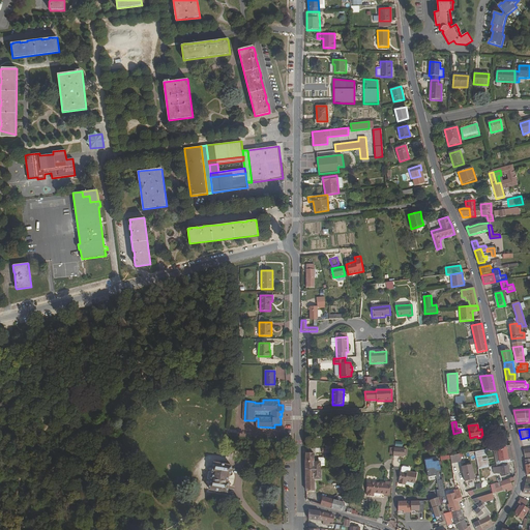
[(333,449),(334,444),(326,444),(326,449),(323,449),(323,453),(330,453),(330,449),(333,449)]
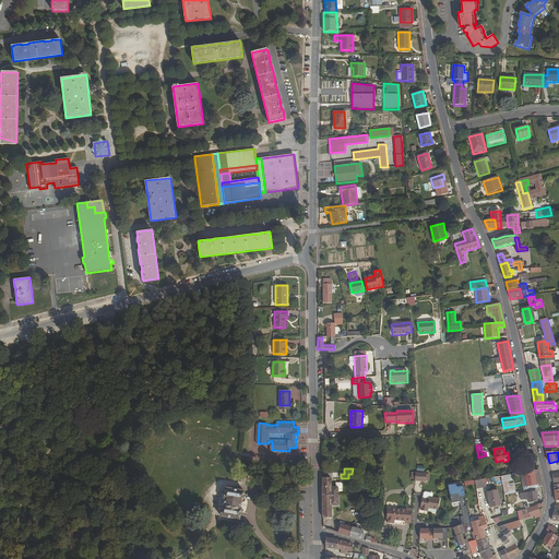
[(543,486),(538,470),(532,471),(532,473),(532,474),(535,473),(537,485),(526,487),(527,490),(528,489),(543,486)]
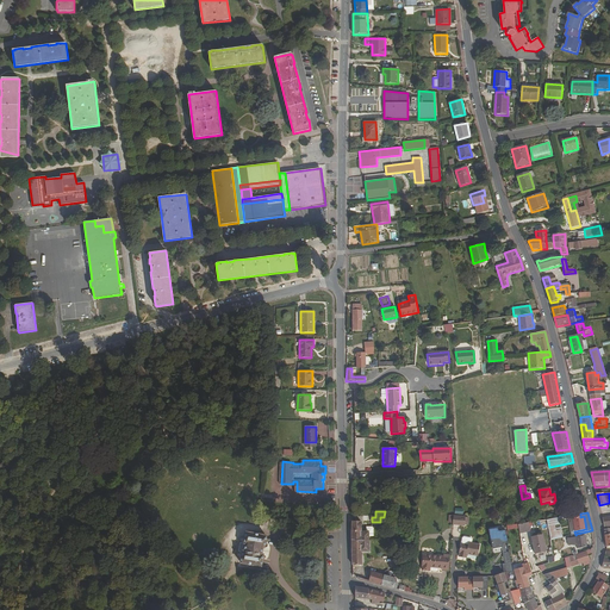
[(468,524),(470,515),(453,514),(453,524),(468,524)]
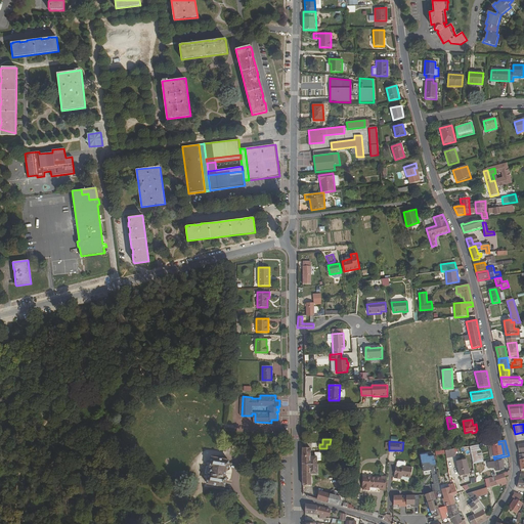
[(498,444),(498,443),(491,444),(493,456),(504,454),(501,443),(498,444)]
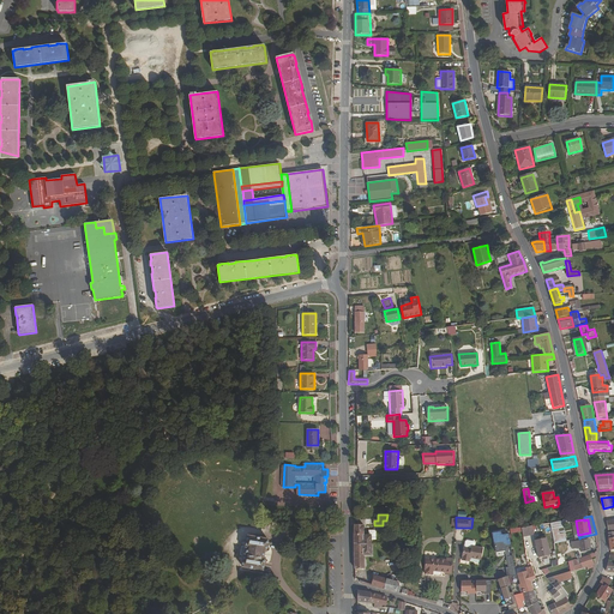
[(563,522),(551,524),(554,545),(566,541),(563,522)]
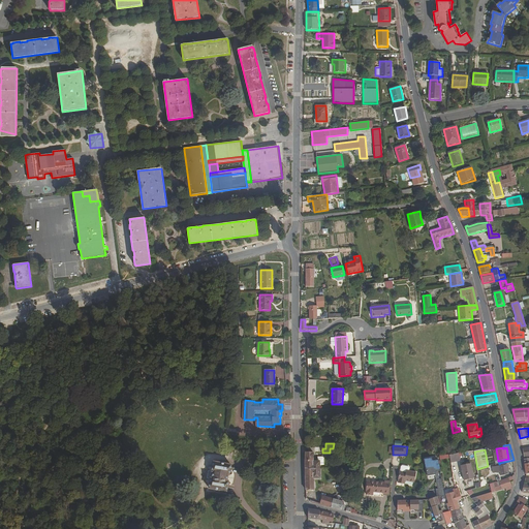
[(450,461),(460,460),(460,452),(449,452),(450,461)]
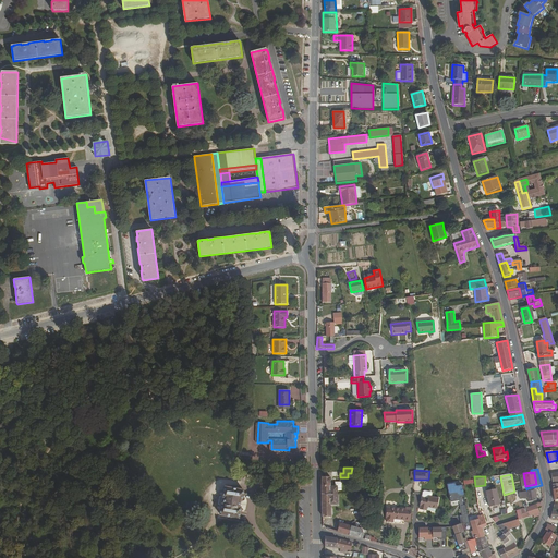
[(322,495),(338,495),(338,486),(330,486),(330,477),(322,477),(322,495)]
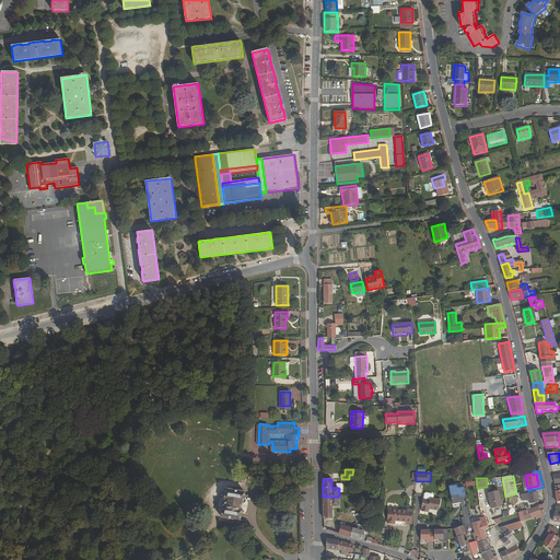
[(457,483),(448,486),(452,504),(461,502),(464,516),(461,517),(462,526),(471,526),(464,486),(457,487),(457,483)]
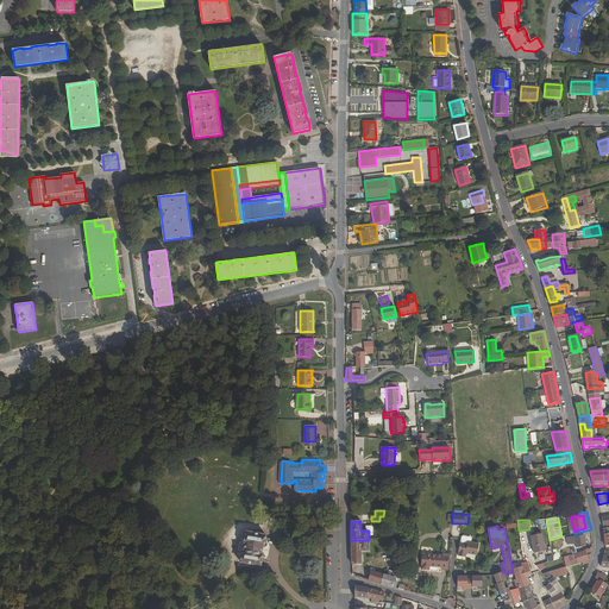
[(547,550),(544,529),(531,532),(534,552),(547,550)]
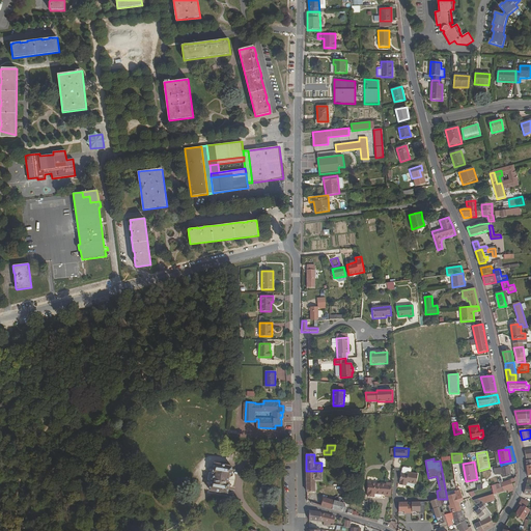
[(232,467),(214,464),(213,473),(210,473),(207,480),(212,480),(210,491),(228,494),(229,482),(228,482),(229,476),(230,477),(232,467)]
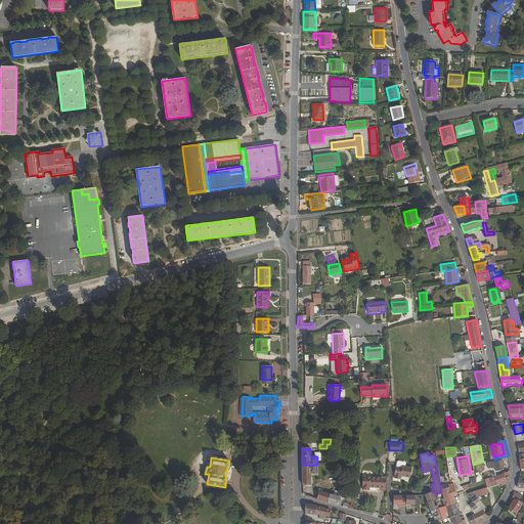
[(495,471),(507,470),(506,466),(504,466),(503,461),(501,461),(501,460),(496,460),(495,459),(494,460),(490,460),(490,463),(487,463),(488,469),(494,468),(495,471)]
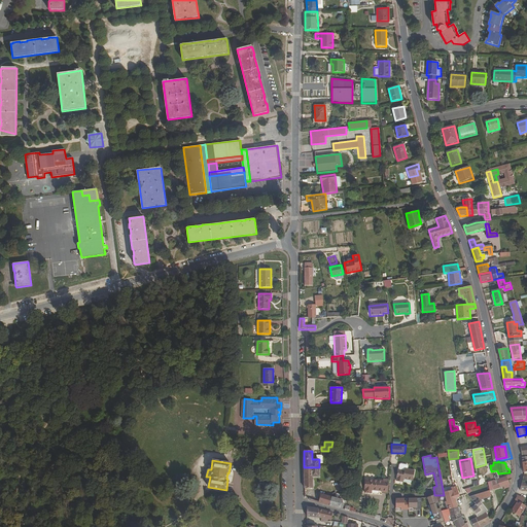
[(304,467),(304,488),(312,488),(312,477),(319,477),(319,467),(304,467)]
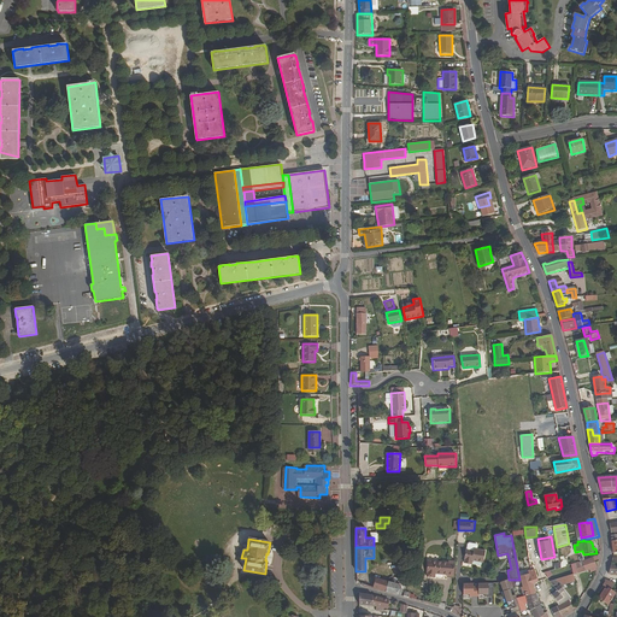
[(483,563),(486,551),(475,550),(474,552),(466,550),(464,559),(465,559),(464,564),(471,565),(471,562),(483,563)]
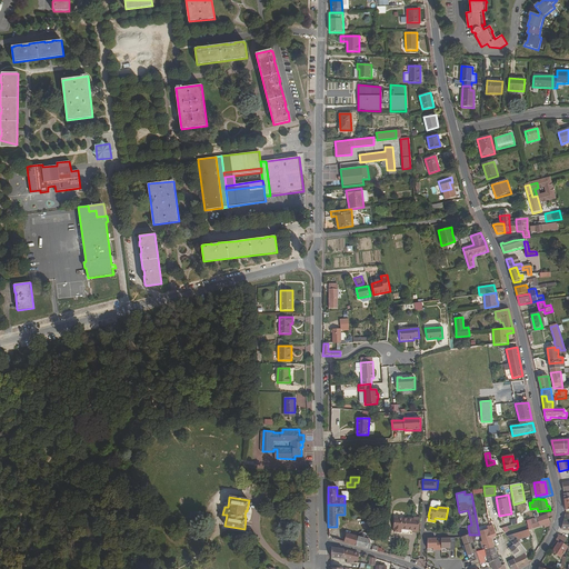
[(545,528),(549,527),(550,526),(552,518),(553,511),(547,513),(547,515),(530,520),(530,519),(527,521),(528,529),(529,530),(543,526),(545,528)]
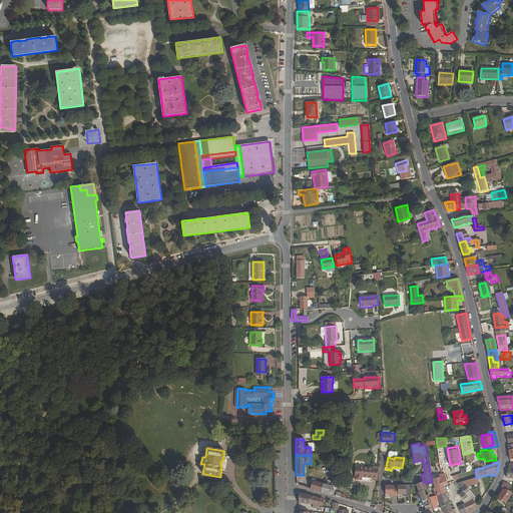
[(378,478),(379,467),(373,467),(373,468),(356,467),(355,476),(356,476),(355,480),(362,480),(362,477),(378,478)]
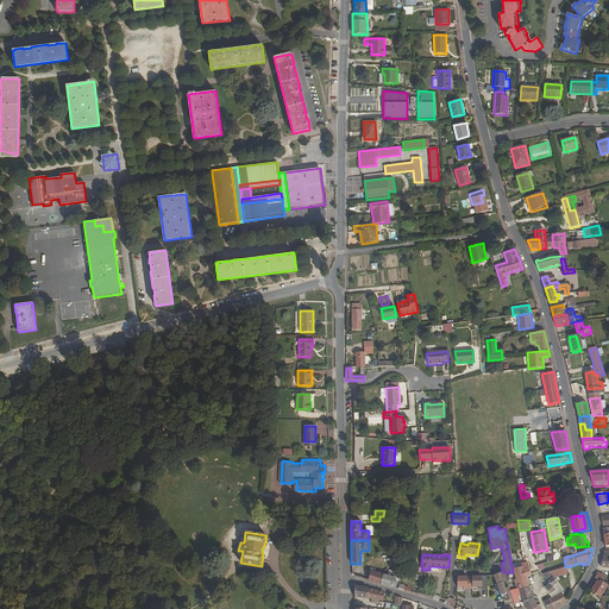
[(516,576),(514,577),(515,581),(514,581),(518,589),(528,585),(525,577),(531,575),(526,564),(520,565),(521,569),(514,571),(516,576)]
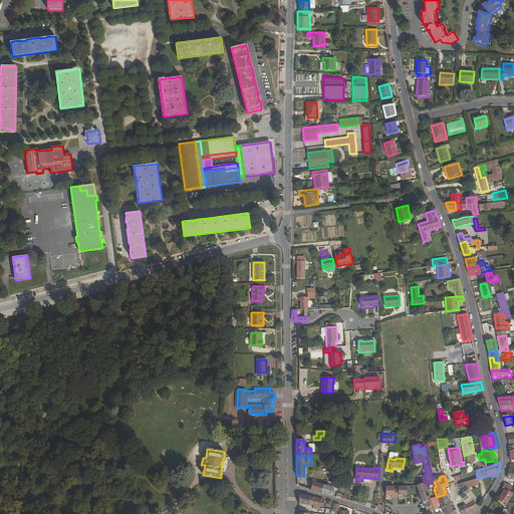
[(466,486),(478,482),(478,479),(477,478),(458,485),(464,493),(460,496),(464,502),(470,498),(467,495),(470,492),(466,486)]
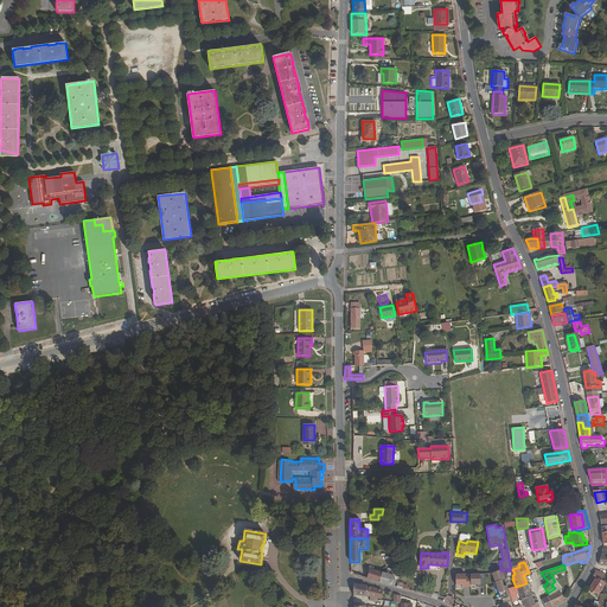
[(378,582),(382,573),(370,569),(366,579),(378,582)]
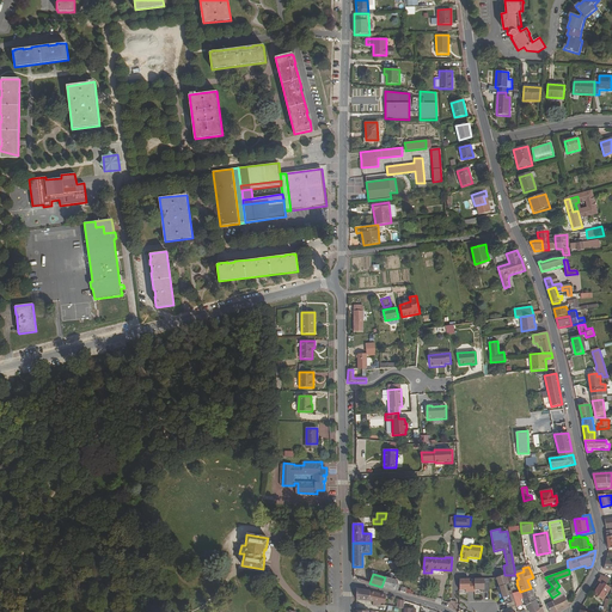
[(499,575),(473,576),(475,597),(499,597),(499,575)]
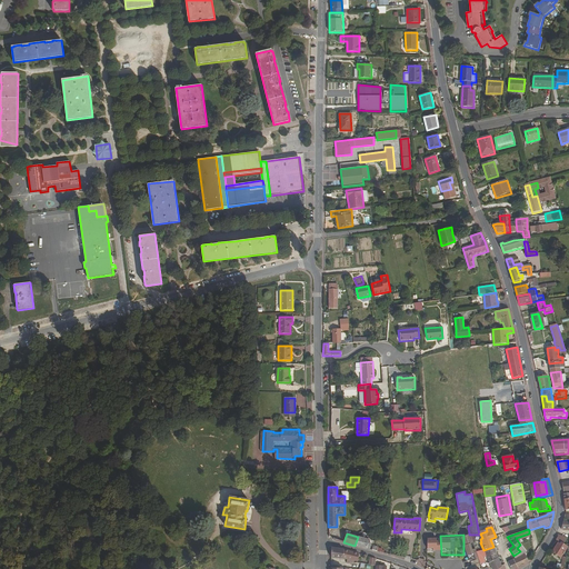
[(559,536),(557,541),(561,543),(560,545),(558,543),(552,552),(561,558),(568,548),(565,546),(565,543),(567,539),(559,536)]
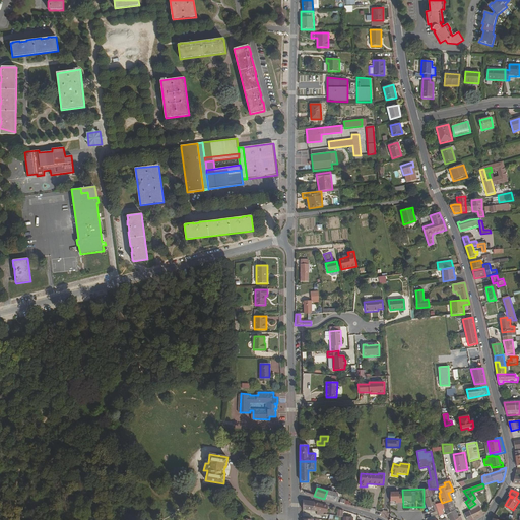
[(324,499),(335,502),(337,494),(327,491),(324,499)]
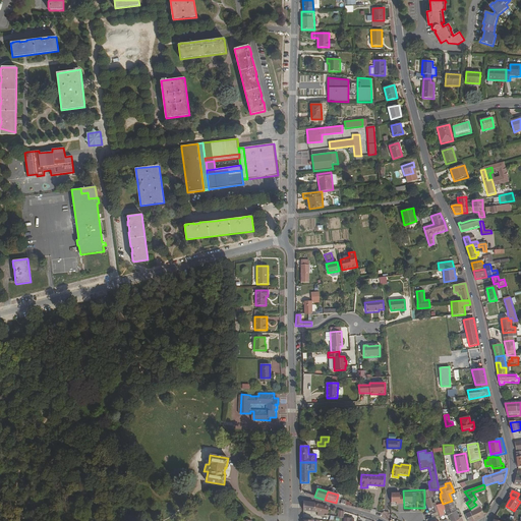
[(303,501),(303,511),(313,512),(314,504),(303,501)]
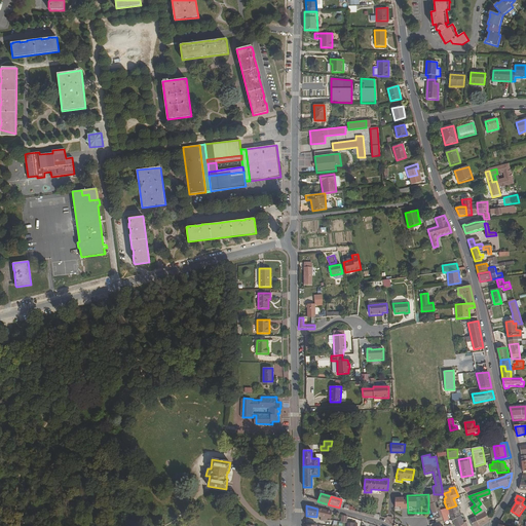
[(456,505),(447,509),(441,511),(444,521),(444,522),(452,519),(450,514),(458,512),(456,505)]
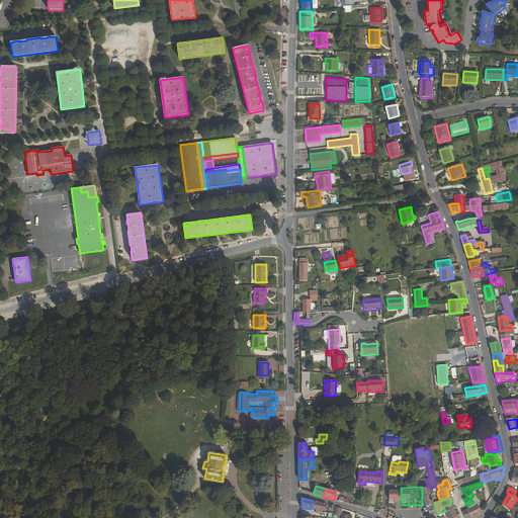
[(326,504),(313,501),(312,509),(316,510),(316,513),(322,514),(323,511),(325,512),(326,504)]
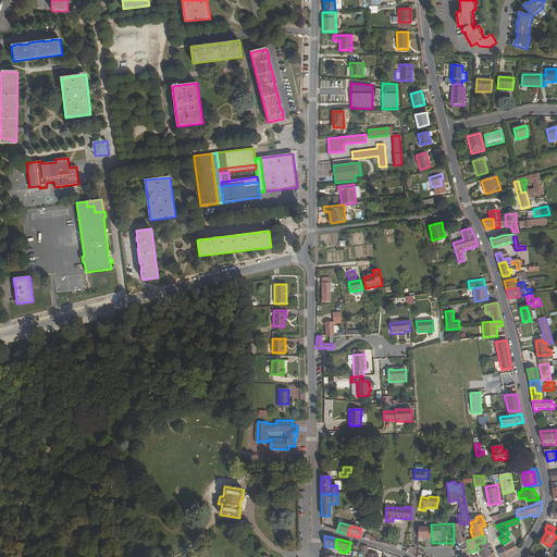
[(467,541),(466,540),(460,540),(459,549),(470,552),(467,541)]
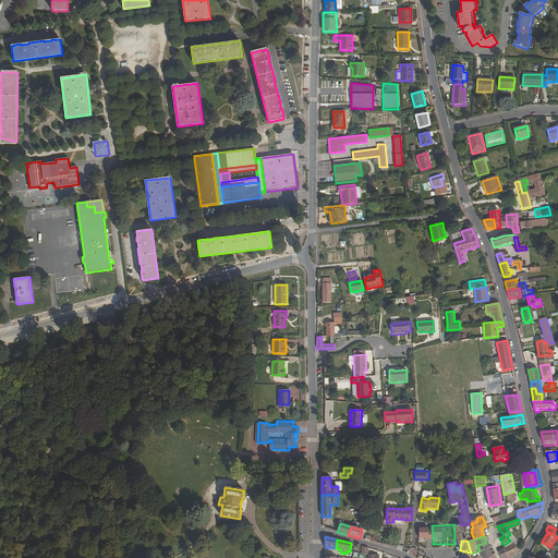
[(513,554),(519,550),(514,543),(512,544),(509,546),(513,554)]
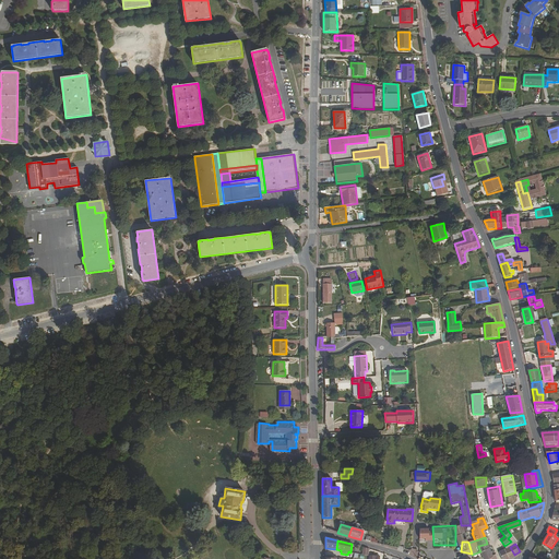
[(509,558),(514,555),(510,547),(507,549),(504,549),(509,558)]
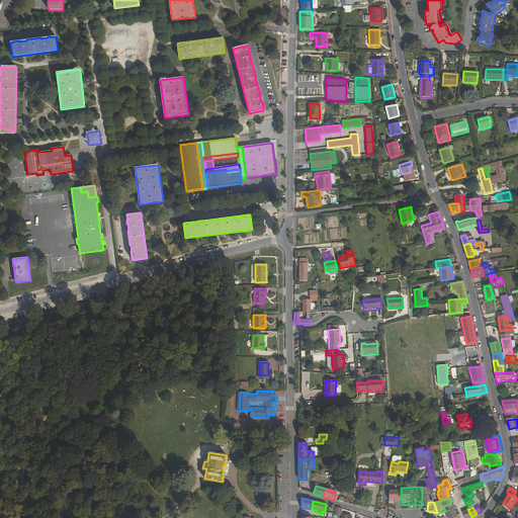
[(445,511),(447,517),(451,517),(456,516),(453,508),(445,511)]
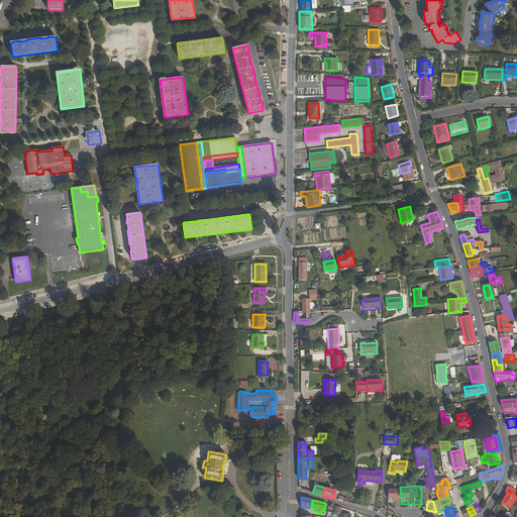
[(464,516),(469,516),(471,516),(467,508),(461,511),(464,516)]
